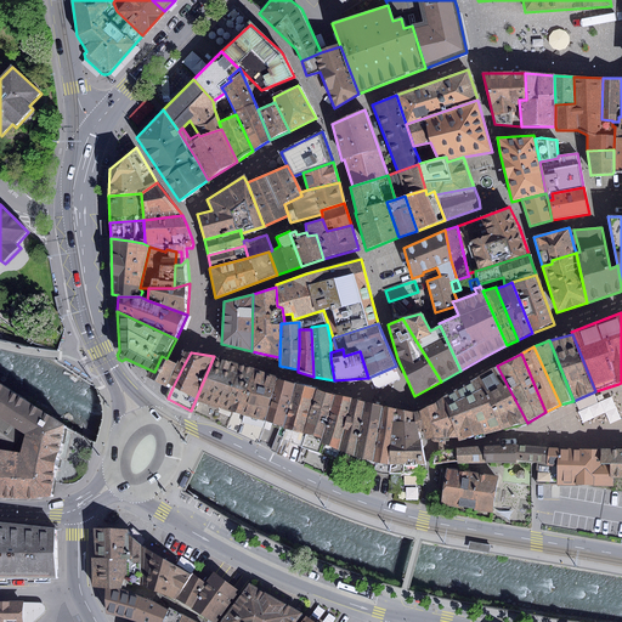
[(167,358),(162,356),(154,372),(151,378),(160,382),(173,388),(184,366),(174,361),(167,358)]
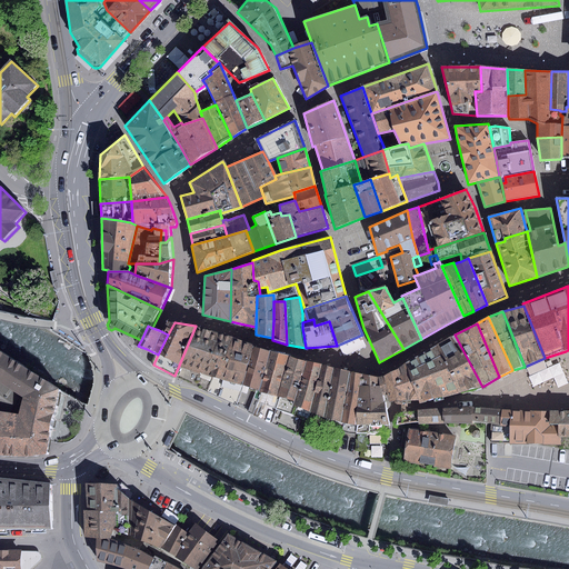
[(228,337),(196,326),(175,376),(207,392),(213,377),(228,337)]
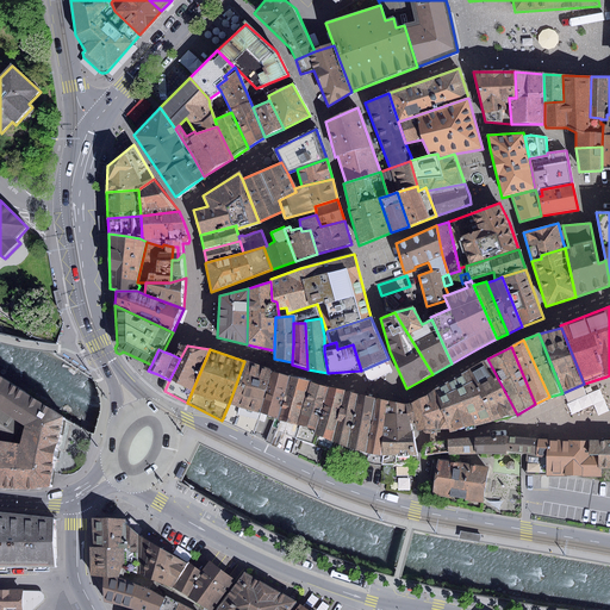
[(495,422),(517,415),(487,359),(468,369),(495,422)]
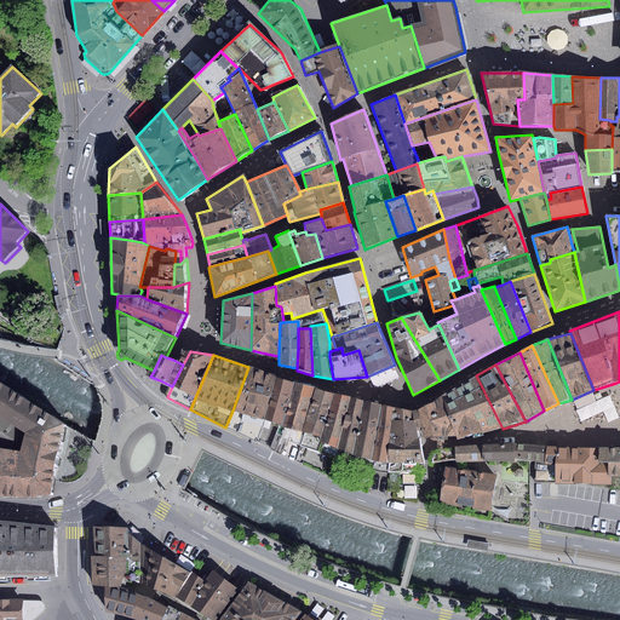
[(263,372),(248,367),(233,411),(225,428),(242,435),(263,372)]
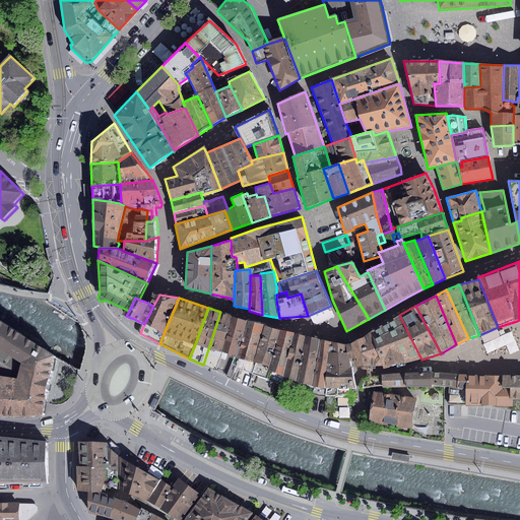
[(203,365),(215,370),(221,352),(233,317),(220,312),(203,365)]
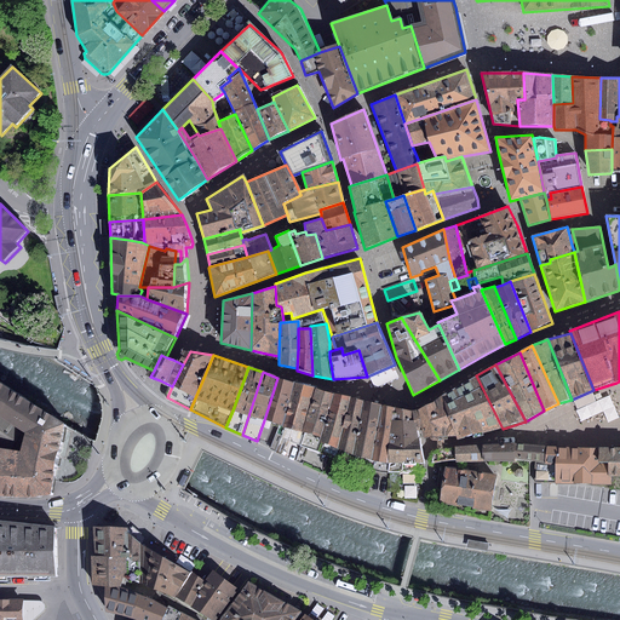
[(476,375),(442,396),(455,436),(457,440),(503,429),(476,375)]
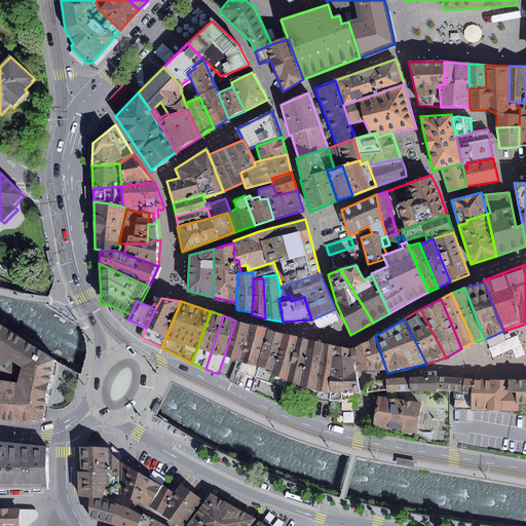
[(250,325),(235,321),(224,357),(238,361),(250,325)]
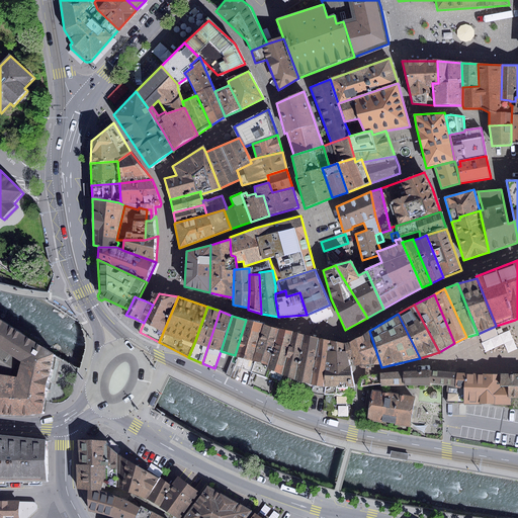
[(0,416),(23,417),(42,415),(57,356),(0,319),(0,416)]
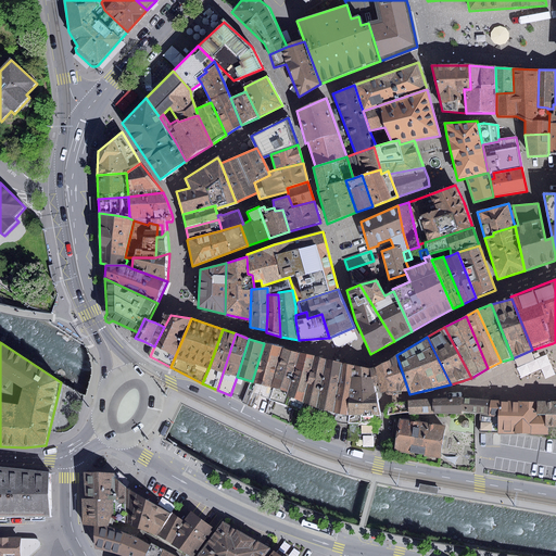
[(281,348),(264,343),(252,381),(255,382),(253,393),(267,399),(273,388),(270,387),(281,348)]
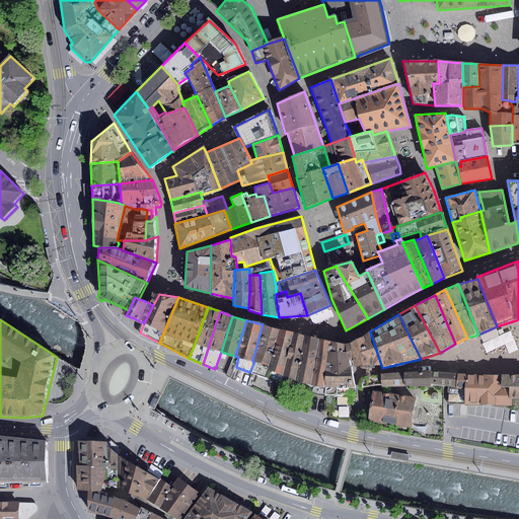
[(280,330),(263,324),(252,361),(254,362),(255,362),(252,373),(268,378),(271,371),(267,370),(268,366),(280,330)]
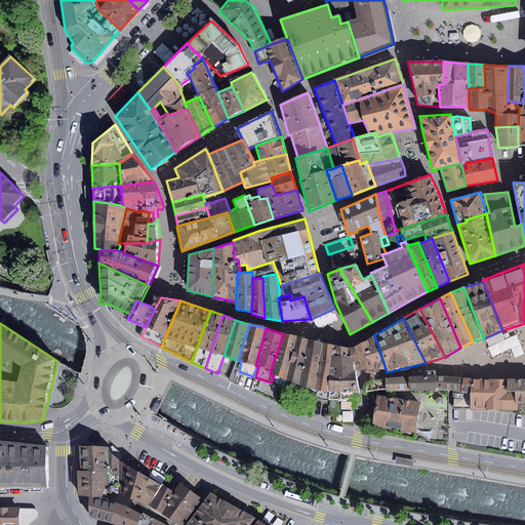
[(274,375),(299,385),(309,340),(283,334),(271,370),(270,374),(274,375)]
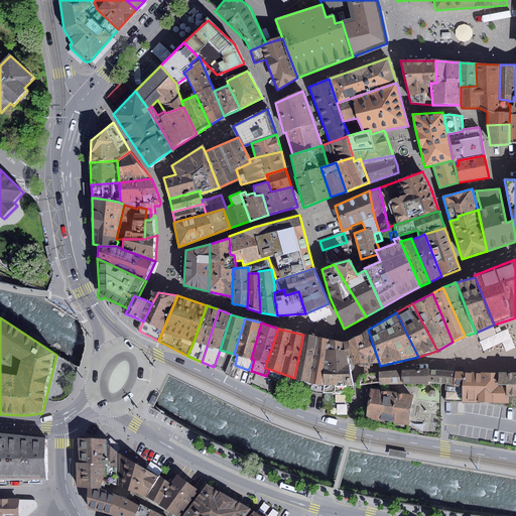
[(368,330),(354,338),(361,367),(364,367),(365,372),(370,371),(370,365),(379,363),(368,330)]
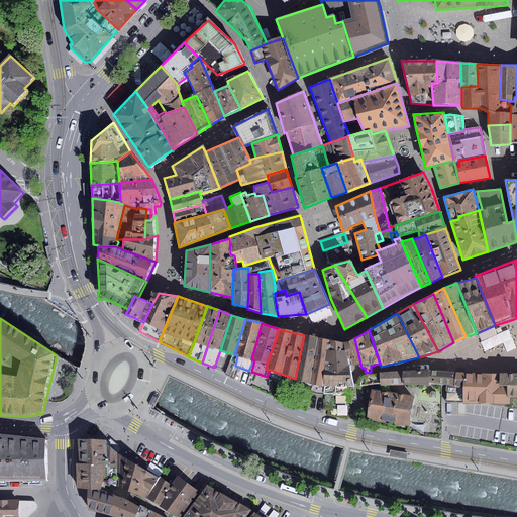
[(319,337),(304,335),(295,379),(294,381),(310,385),(319,337)]
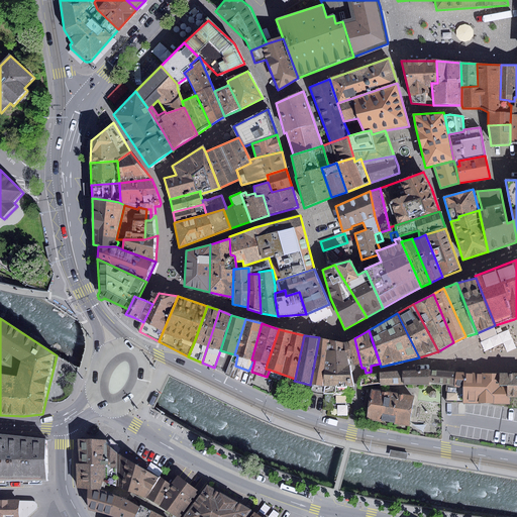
[(328,340),(319,337),(310,385),(312,385),(311,392),(317,394),(324,395),(325,386),(323,386),(328,340)]
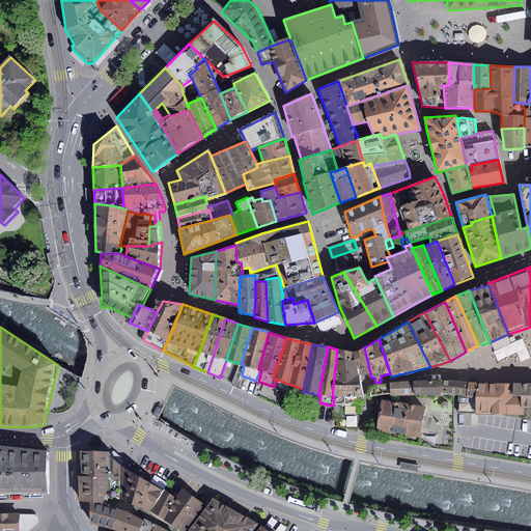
[(362,350),(355,352),(360,376),(368,376),(371,378),(364,347),(362,350)]
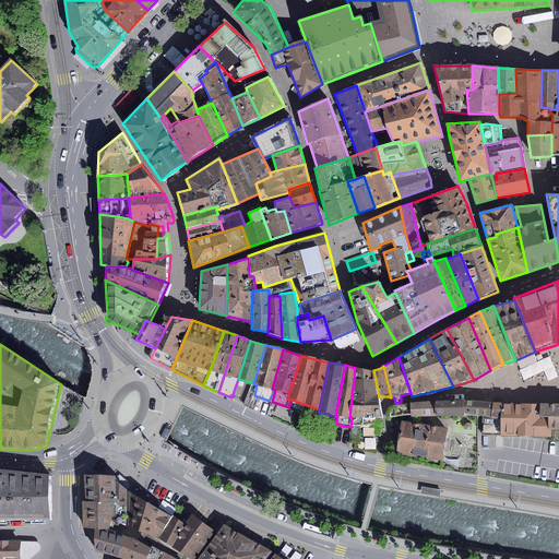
[(373,370),(355,368),(349,417),(352,417),(351,427),(364,427),(364,418),(383,418),(379,396),(373,370)]
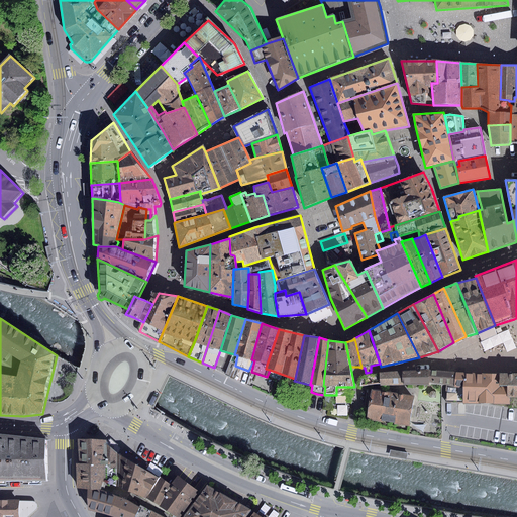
[(431,370),(404,373),(405,384),(431,385),(431,370)]
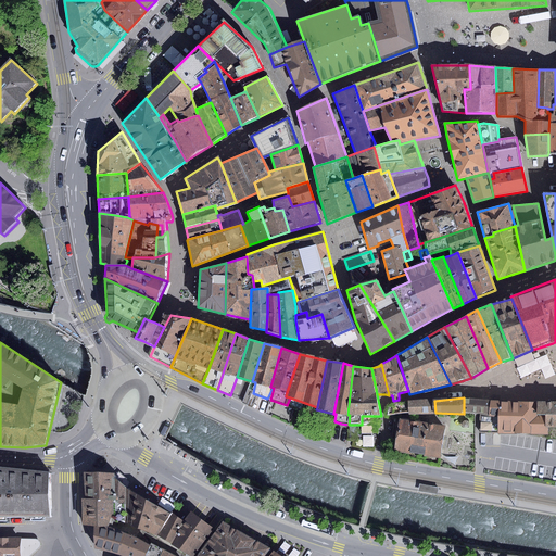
[(477,399),(464,397),(464,414),(475,415),(478,415),(480,415),(498,417),(496,401),(477,399)]
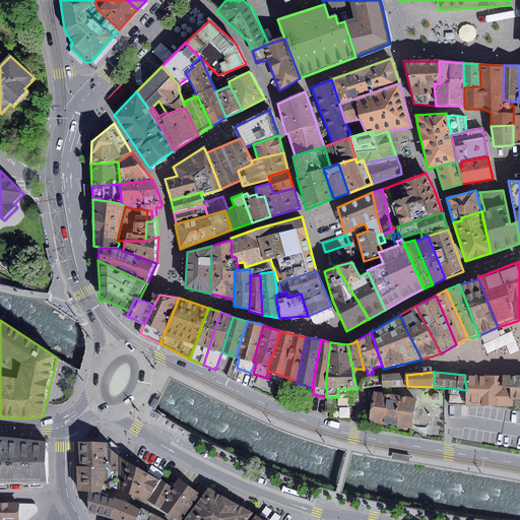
[(406,375),(381,376),(382,387),(407,386),(406,375)]
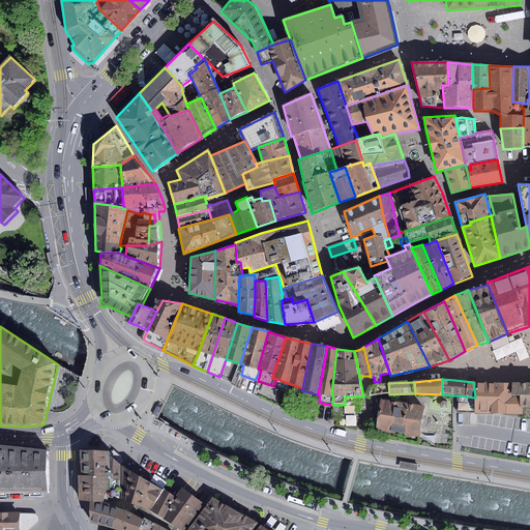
[(498,414),(525,415),(525,409),(523,399),(514,396),(512,383),(473,382),(475,398),(475,413),(498,414)]
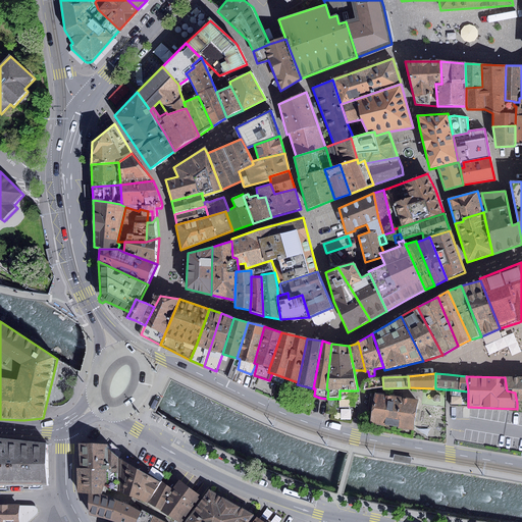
[(364,389),(369,389),(383,388),(382,377),(367,379),(364,389)]
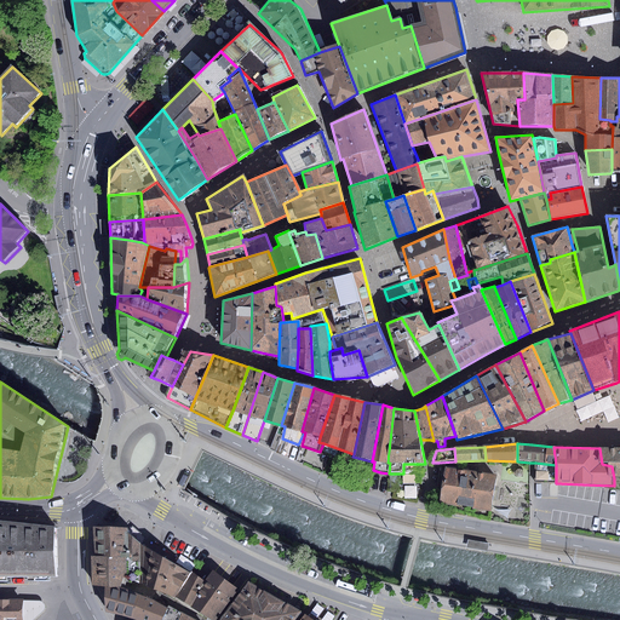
[(619,448),(600,448),(602,464),(612,466),(614,478),(619,477),(619,448)]
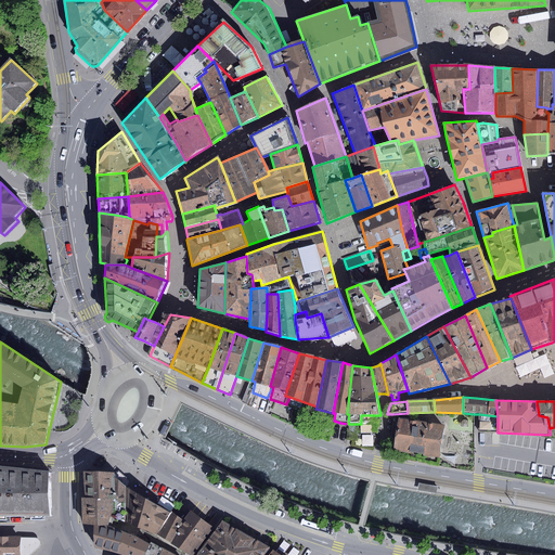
[(498,416),(479,414),(479,431),(498,433),(498,416)]
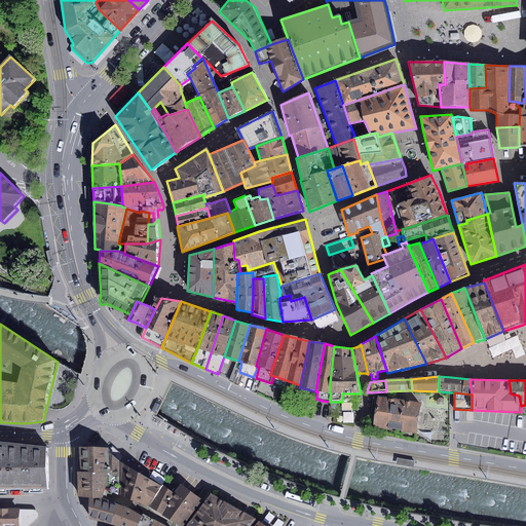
[(424,408),(373,396),(373,427),(419,436),(424,408)]
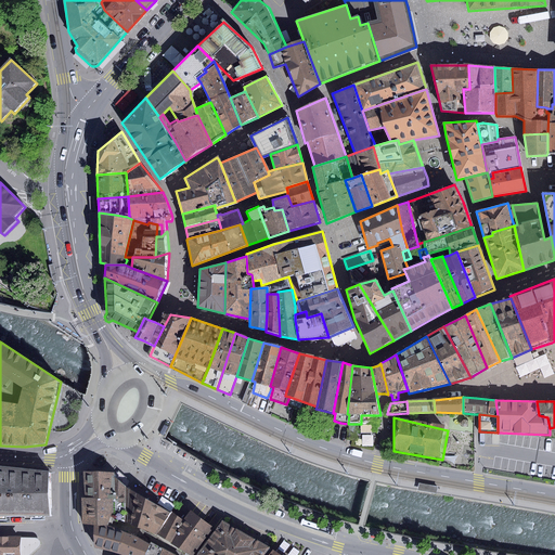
[(0,466),(0,516),(51,516),(51,472),(0,466)]
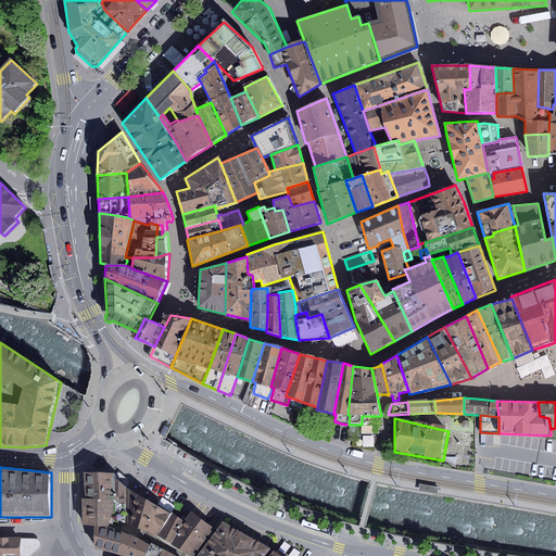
[(86,472),(86,498),(114,500),(111,518),(125,520),(126,489),(114,478),(114,474),(86,472)]
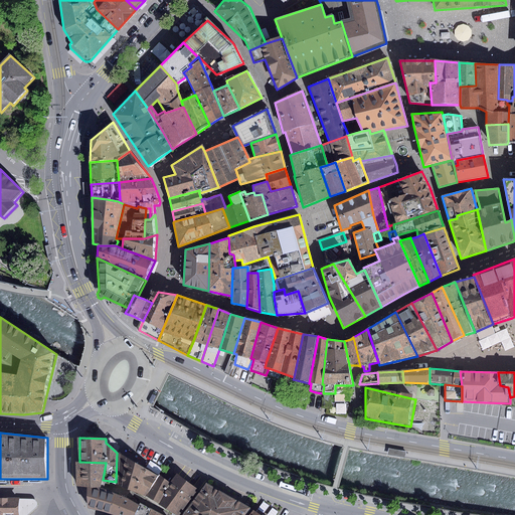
[(117,453),(116,482),(145,497),(158,476),(117,453)]
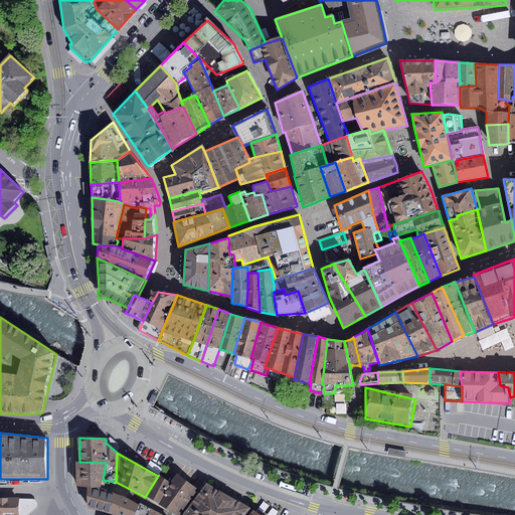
[(79,462),(75,463),(75,485),(87,487),(100,489),(103,480),(106,463),(79,462)]
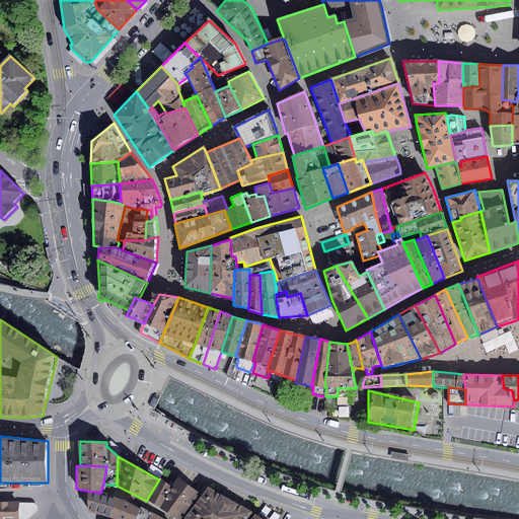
[(159,479),(146,501),(176,518),(180,518),(200,494),(177,477),(170,486),(159,479)]
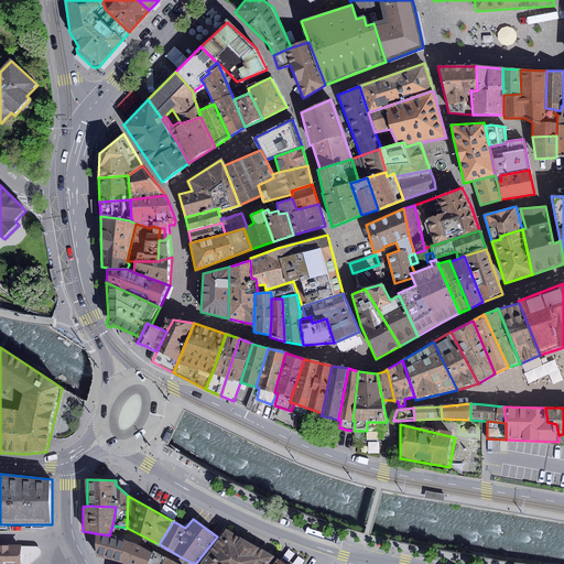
[(268,563),(274,556),(226,529),(199,563),(268,563)]
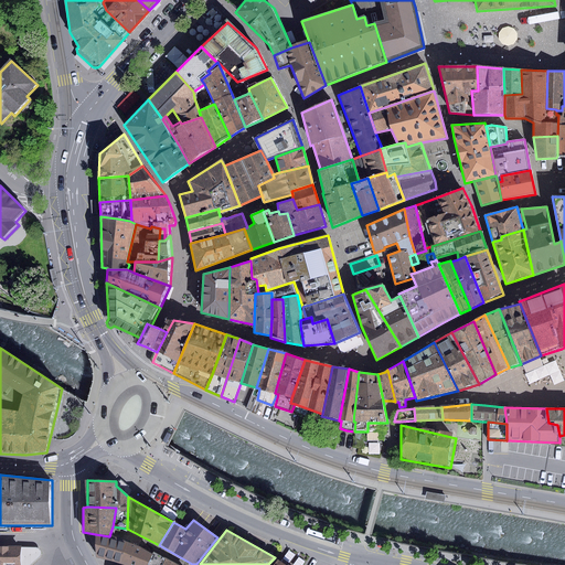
[(109,536),(95,534),(96,557),(120,564),(121,564),(179,564),(153,552),(152,554),(139,547),(140,541),(125,534),(123,541),(109,536)]
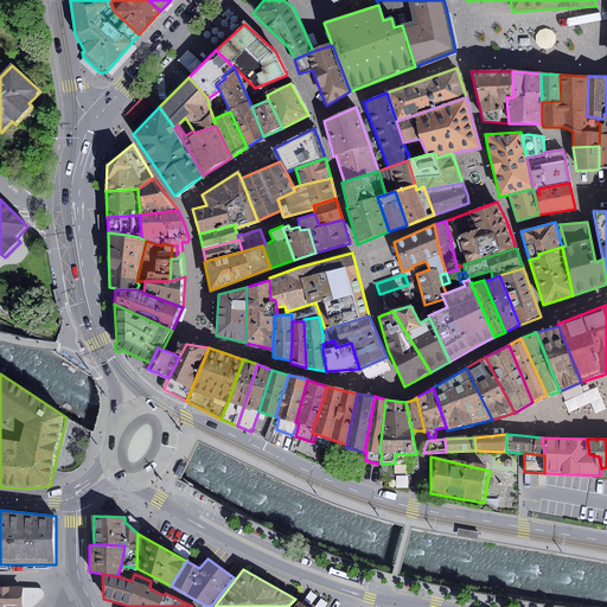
[(27,606),(27,589),(0,589),(0,606),(27,606)]
